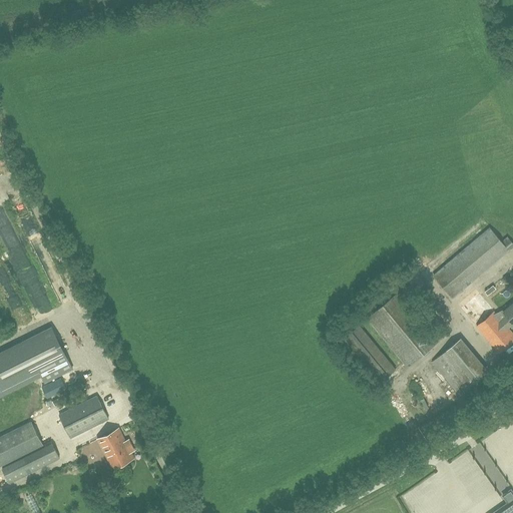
[(512,242),(508,236),(501,241),(490,228),(434,276),(453,299),(512,247),(512,242)]
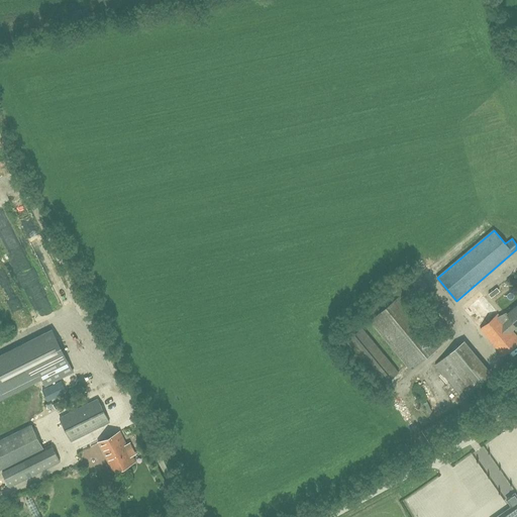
[(435,348),(452,335),(440,320),(430,327),(403,294),(371,321),(410,369),(436,348),(435,348)]
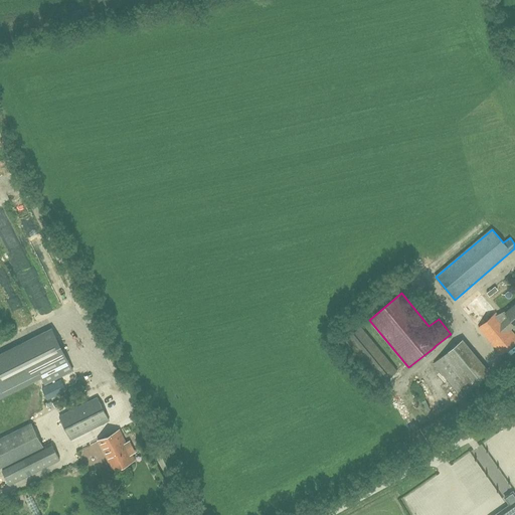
[(514,336),(510,330),(514,325),(514,306),(506,314),(508,317),(502,321),(480,295),(463,310),(501,355),(514,343),(514,336)]
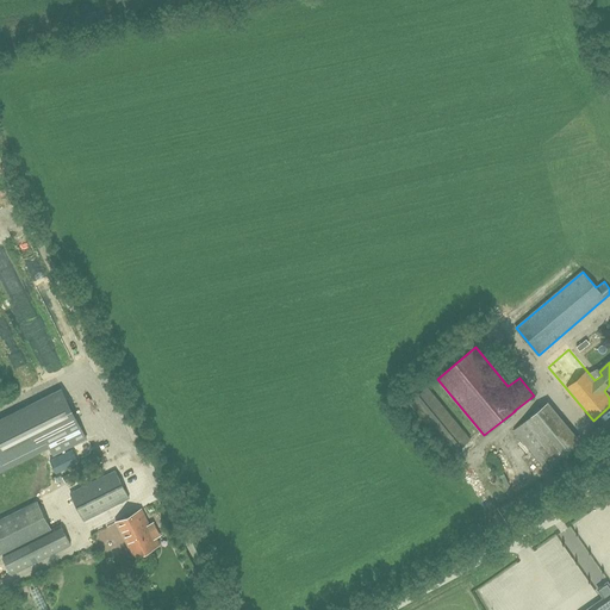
[(409,402),(453,454),(471,440),(428,387),(409,402)]
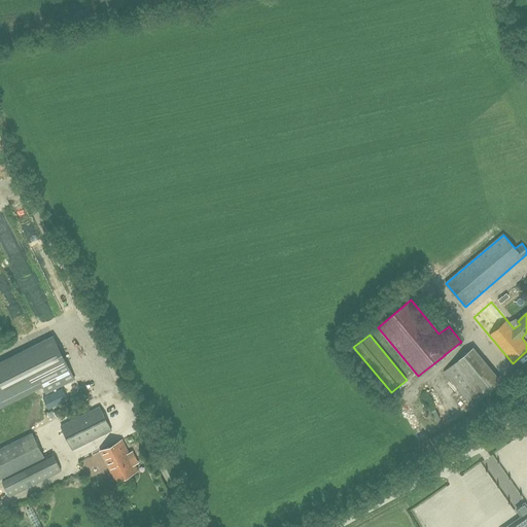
[(75,379),(54,337),(0,362),(0,407),(42,386),(46,393),(75,379)]
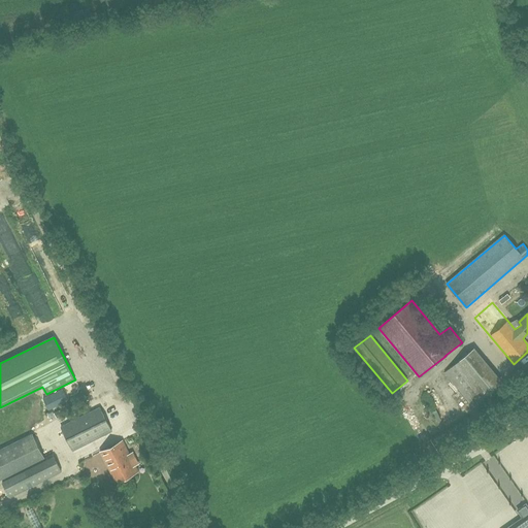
[(472,406),(497,386),(469,352),(444,372),(472,406)]
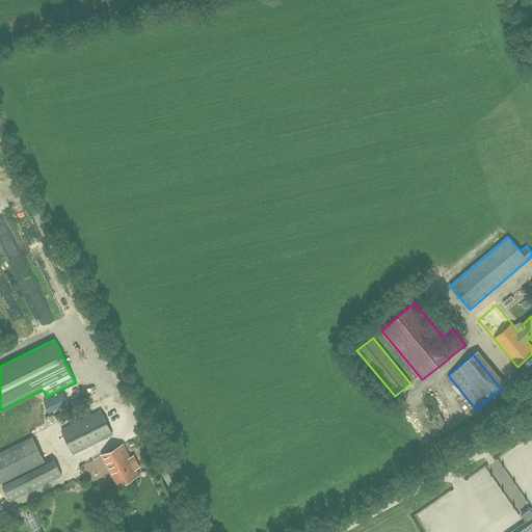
[(529,406),(531,403),(531,392),(523,399),(529,406)]
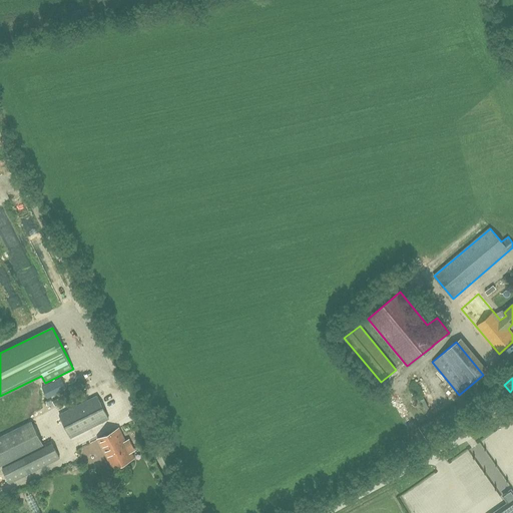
[(42,388),(47,398),(65,390),(60,379),(42,388)]
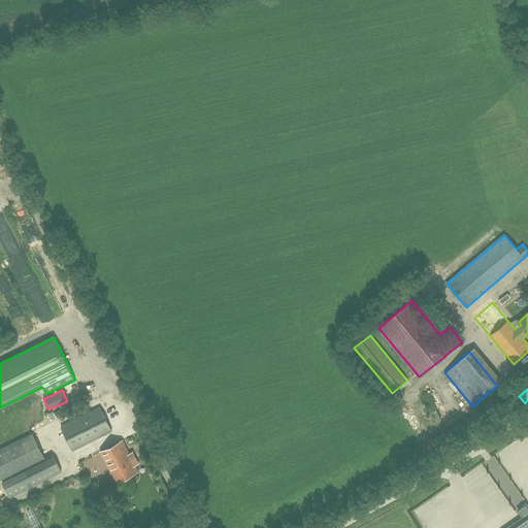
[(72,451),(111,432),(100,407),(61,427),(72,451)]
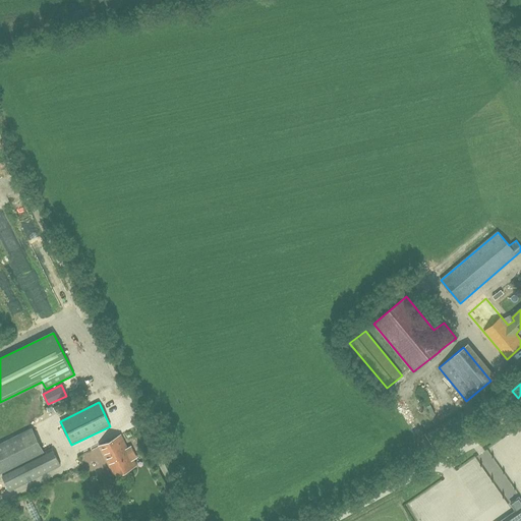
[(0,473),(43,452),(32,428),(0,443),(0,473)]
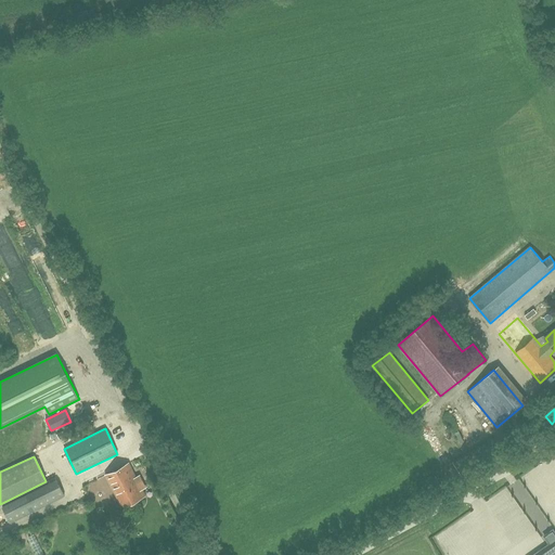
[(137,480),(133,472),(129,464),(105,476),(121,507),(145,495),(142,489),(145,488),(140,478),(137,480)]
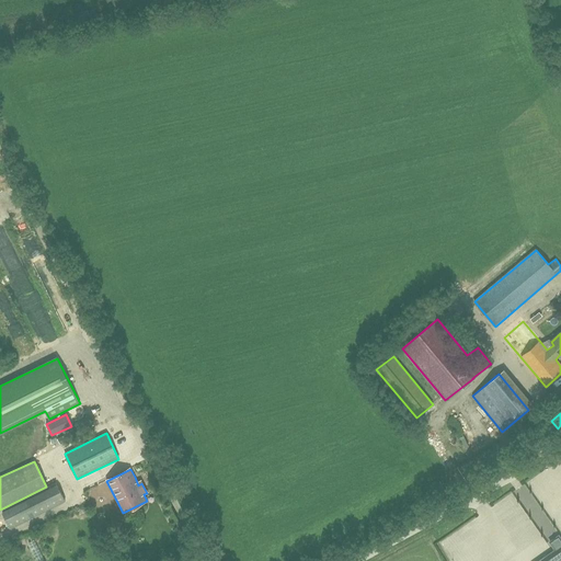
[(10,528),(65,501),(59,491),(4,517),(10,528)]
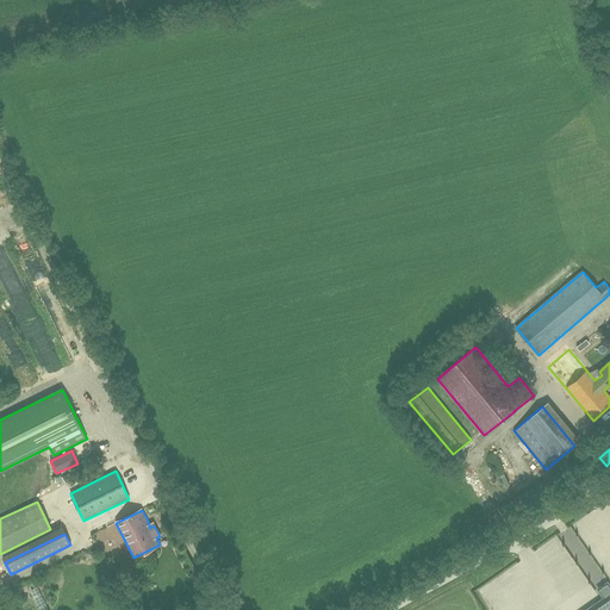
[(609,609),(609,590),(603,596),(605,598),(587,609),(609,609)]
